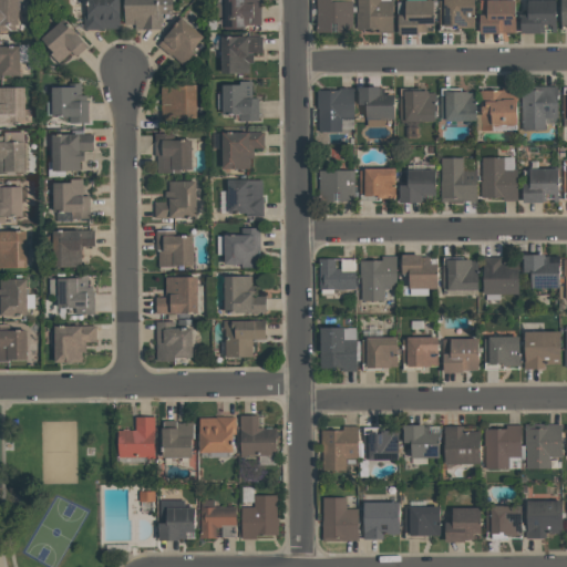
[(26,0),(26,10),(18,10),(19,24),(14,24),(14,30),(0,30),(0,0),(26,0)]
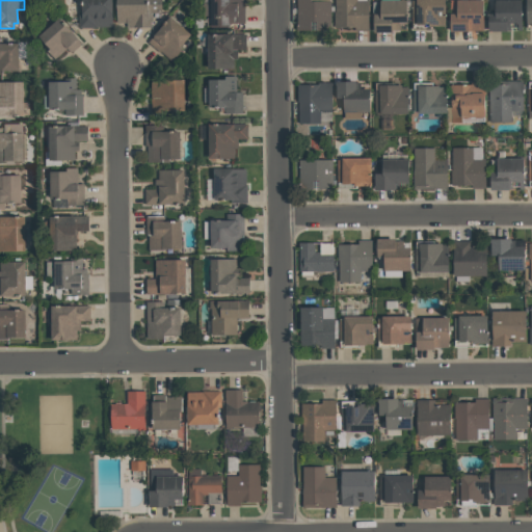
[(111,0),(111,26),(96,26),(96,28),(78,28),(78,11),(81,11),(81,0),(111,0)]
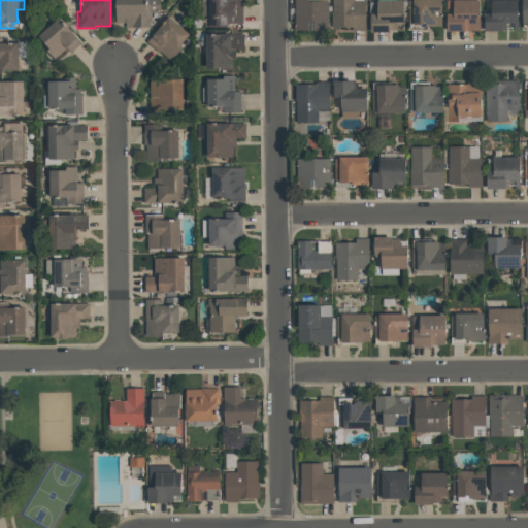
[(116,26),(116,0),(160,0),(160,12),(150,12),(150,26),(116,26)]
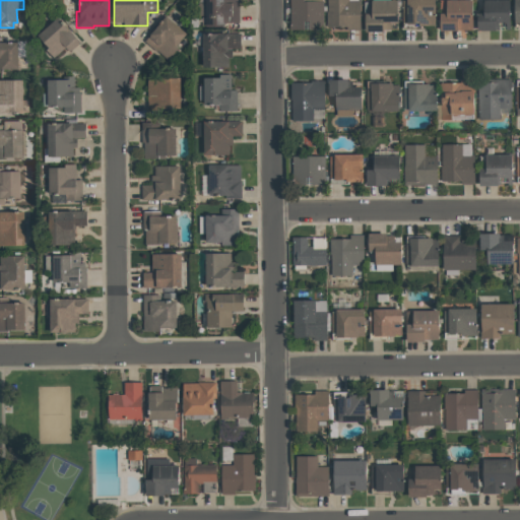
[(204,0),(238,0),(239,22),(223,22),(223,25),(205,26),(204,0)]
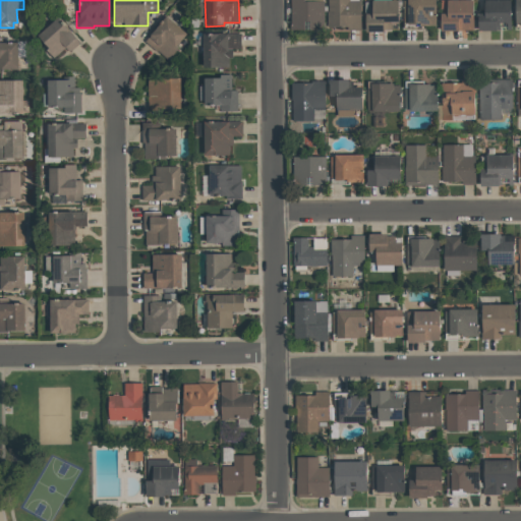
[(324,1),(324,30),(291,30),(291,0),(304,0),(304,1),(324,1)]
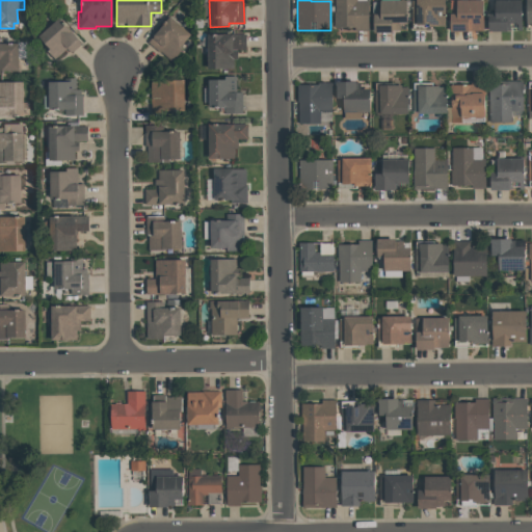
[(335,0),(368,0),(368,31),(355,31),(355,27),(335,27),(335,0)]
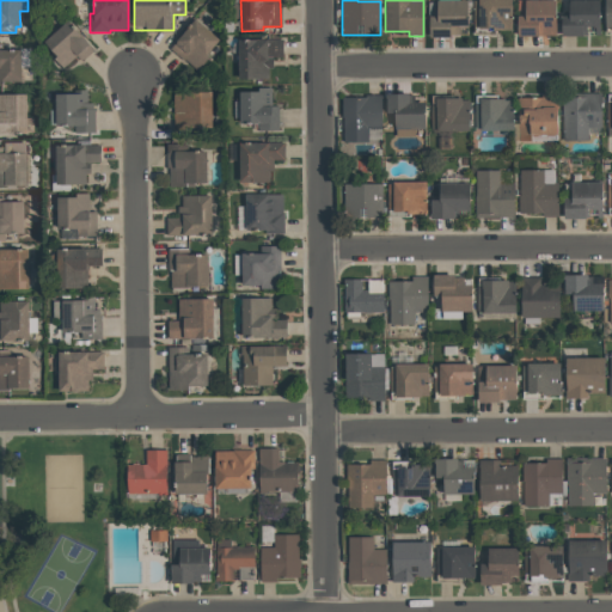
[(467,0),(467,26),(459,26),(459,34),(451,34),(451,35),(429,35),(429,14),(436,14),(436,0),(467,0)]
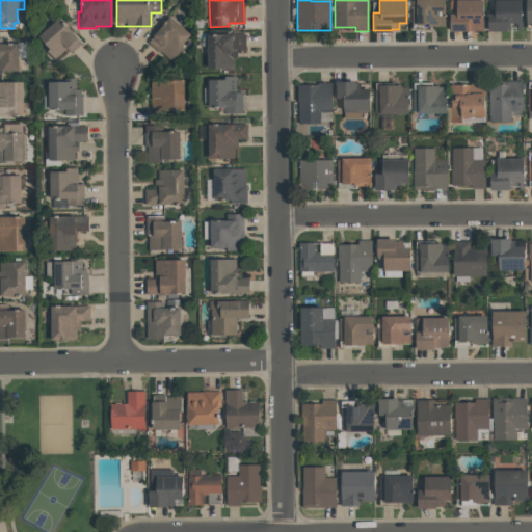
[(411,22),(410,0),(445,0),(445,25),(428,26),(428,23),(425,23),(425,24),(416,24),(416,22),(411,22)]
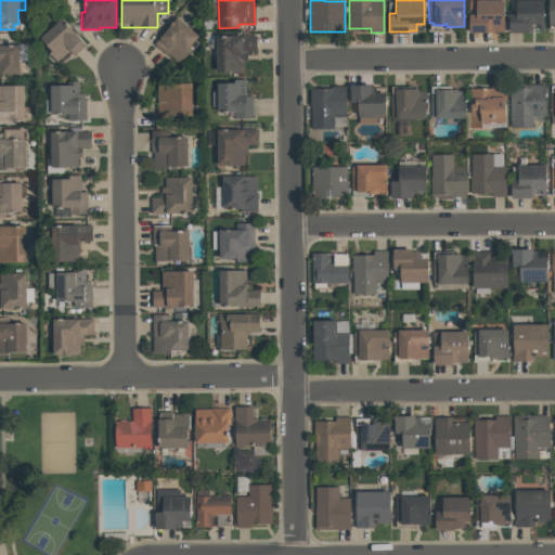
[(504,0),(504,33),(469,33),(469,14),(476,14),(476,9),(469,9),(469,0),(504,0)]
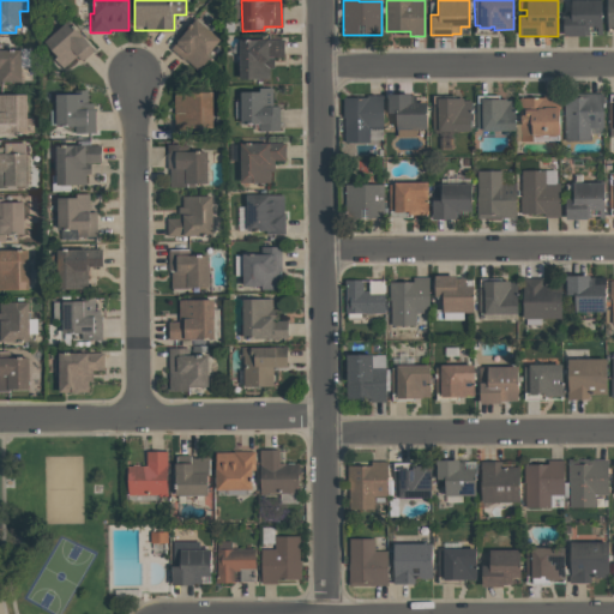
[(564,35),(563,16),(571,16),(571,0),(601,0),(602,35),(597,35),(596,25),(588,25),(588,34),(564,35)]
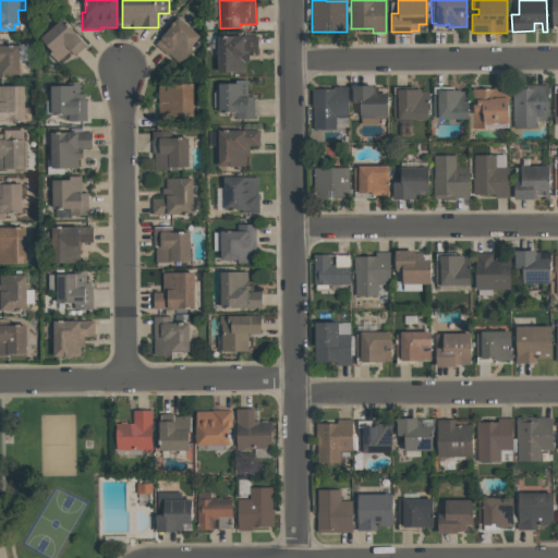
[(155,44),(178,16),(199,35),(189,49),(191,51),(180,64),(155,44)]
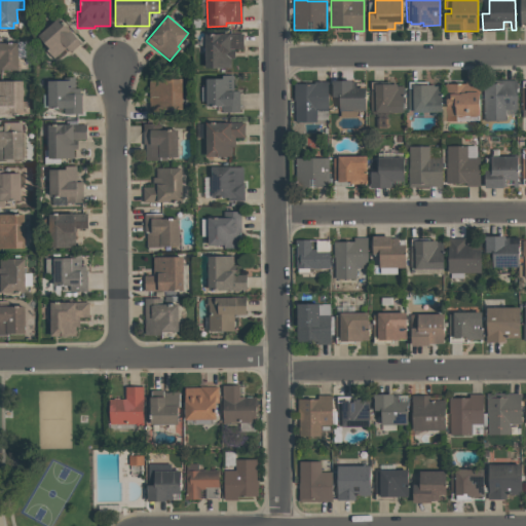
[(37,35),(59,16),(81,42),(70,52),(66,47),(53,59),(46,50),(49,48),(37,35)]
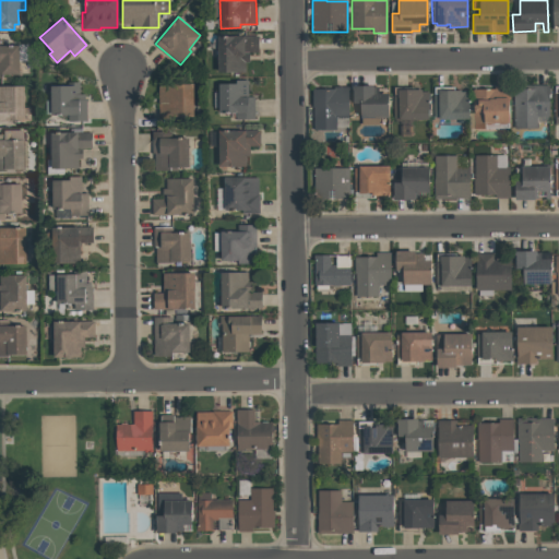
[(217,71),(217,36),(259,36),(258,52),(249,52),(249,62),(245,62),(245,72),(217,71)]
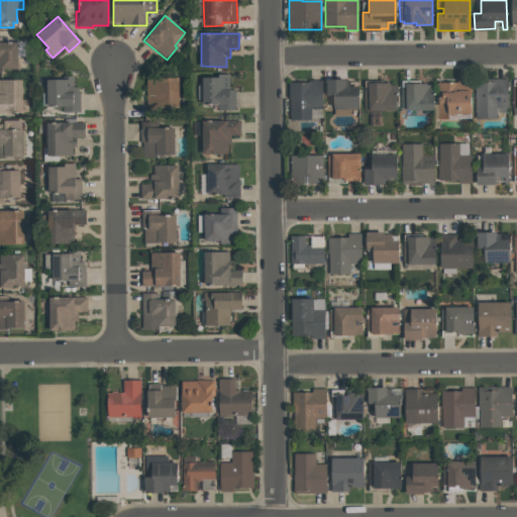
[(0,41),(17,40),(17,68),(2,68),(2,71),(0,71),(0,41)]
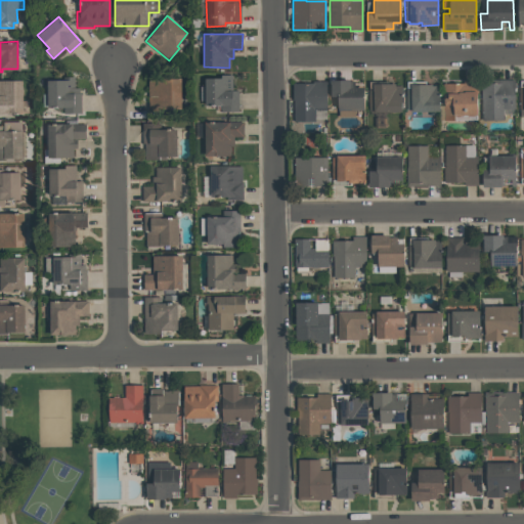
[(221,112),(221,104),(205,104),(205,78),(221,77),(221,75),(232,75),(232,90),(238,90),(238,112),(221,112)]
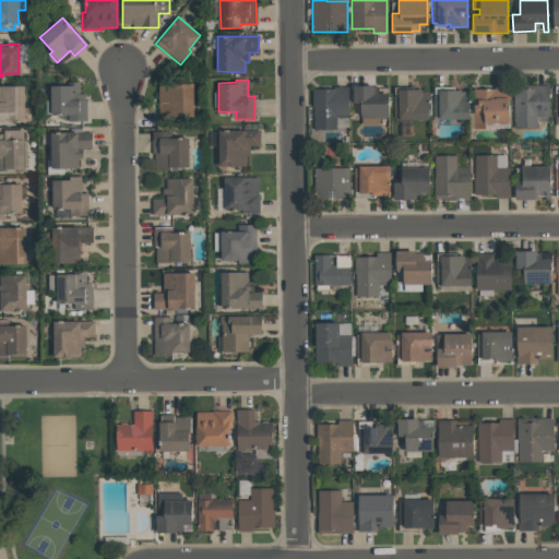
[(50,85),(70,85),(70,81),(80,81),(80,94),(84,94),(84,99),(86,99),(86,120),(68,120),(68,114),(50,114),(50,85)]
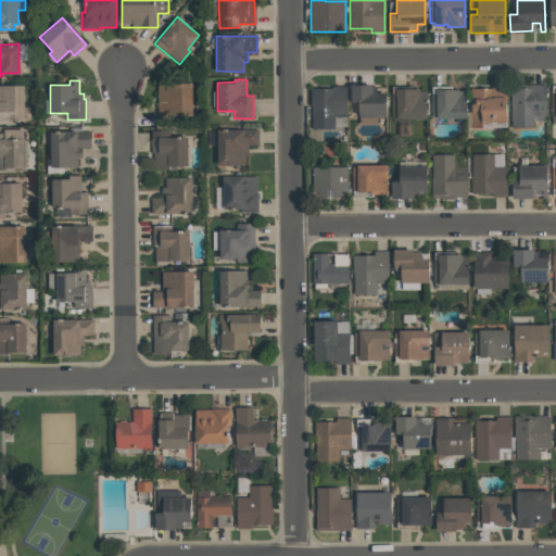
[(193,114),(158,115),(156,84),(192,83),(193,114)]
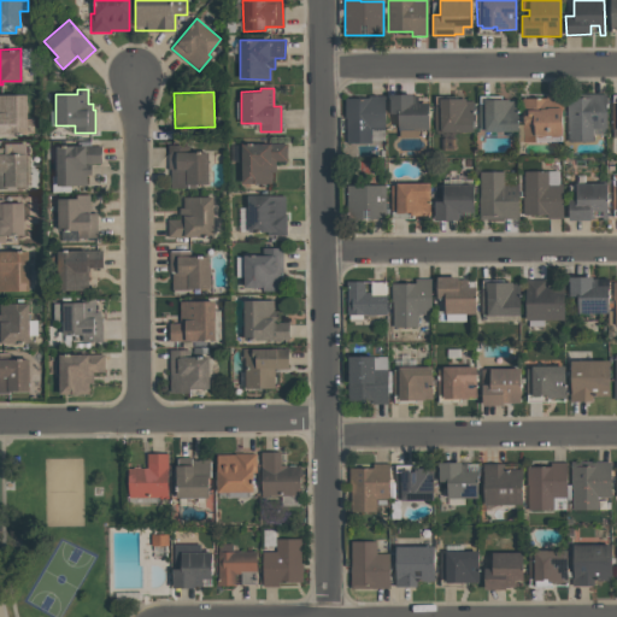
[(428,112),(428,128),(399,129),(398,113),(389,113),(389,93),(412,93),(412,113),(428,112)]
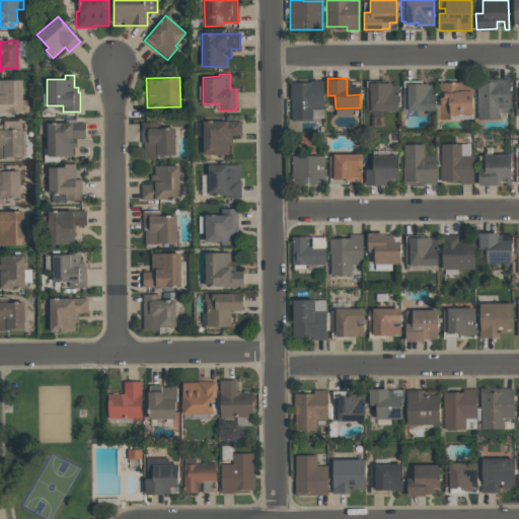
[(440,82),(459,82),(459,78),(472,78),(472,114),(470,114),(469,116),(464,116),(463,114),(459,114),(458,116),(452,116),(450,114),(450,120),(440,120),(440,82)]
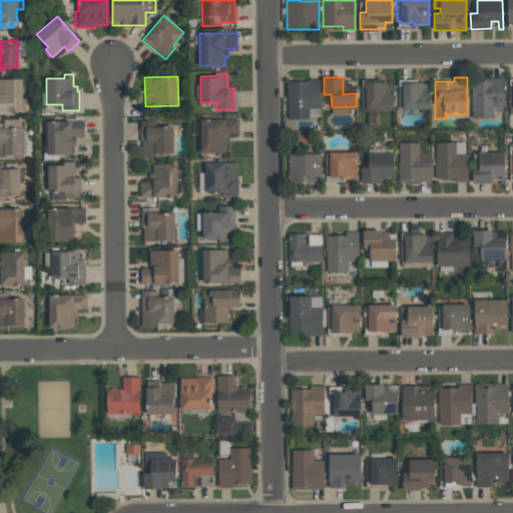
[(504,77),(504,106),(493,106),(493,117),(471,117),(471,80),(486,80),(486,77),(504,77)]
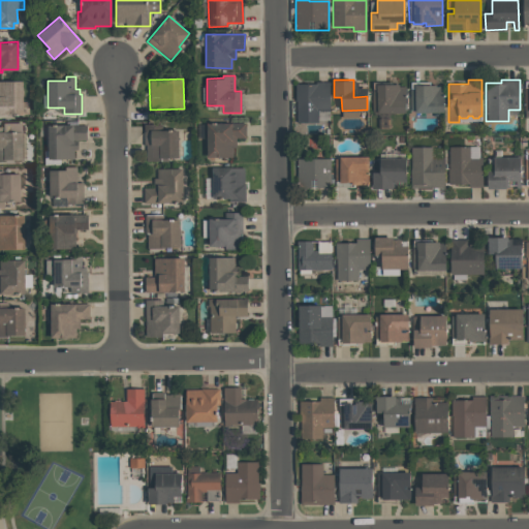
[(0,81),(23,81),(23,115),(0,115),(0,81)]
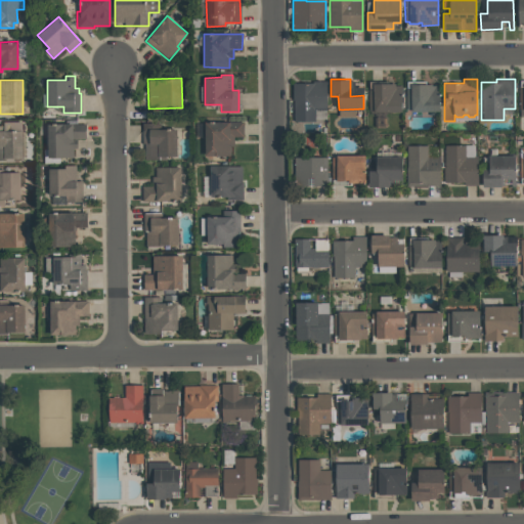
[(326,81),(326,110),(315,110),(315,121),(294,121),(294,83),(314,83),(314,81),(326,81)]
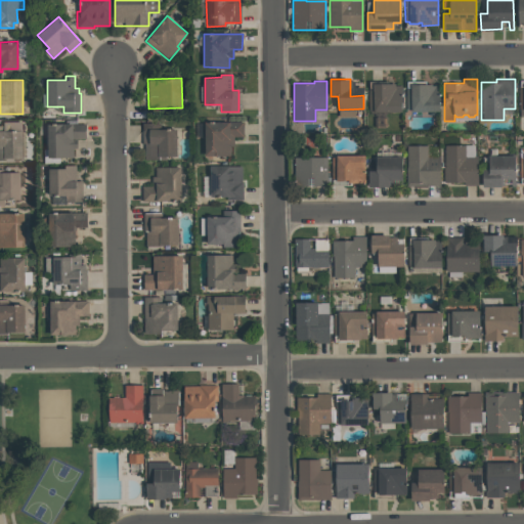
[(369,112),(368,87),(373,87),(373,83),(395,83),(395,85),(401,85),(402,112),(369,112)]
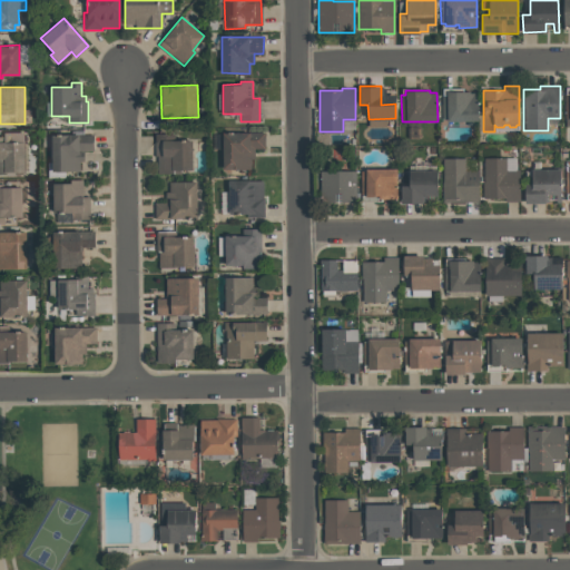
[(479,120),(448,121),(448,118),(442,119),(442,94),(446,94),(446,91),(470,91),(470,92),(479,92),(479,120)]
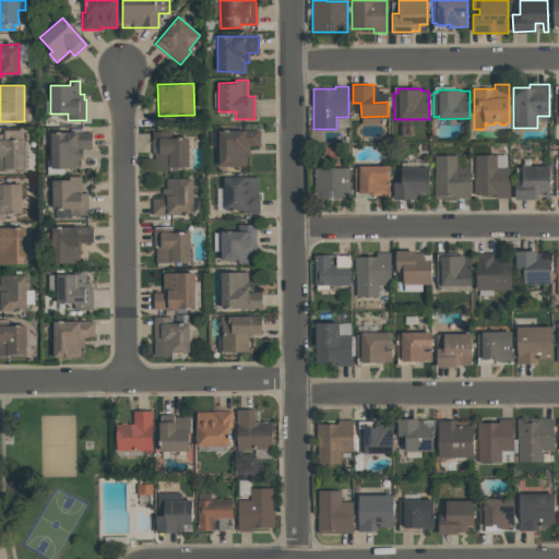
[(3,130),(23,129),(24,168),(7,168),(7,170),(0,170),(0,133),(3,133),(3,130)]
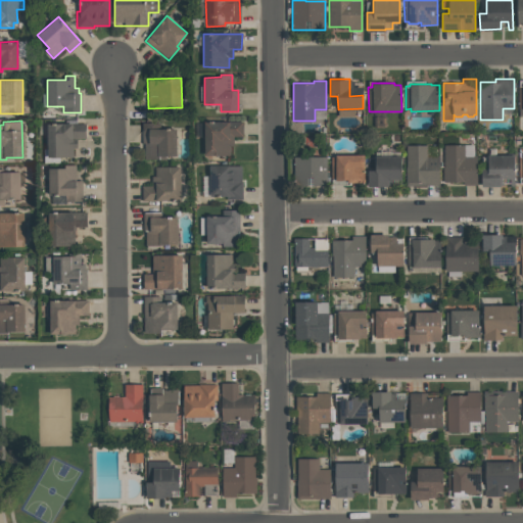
[(176,128),(176,154),(164,154),(164,158),(144,159),(144,143),(141,143),(141,122),(158,122),(158,128),(176,128)]
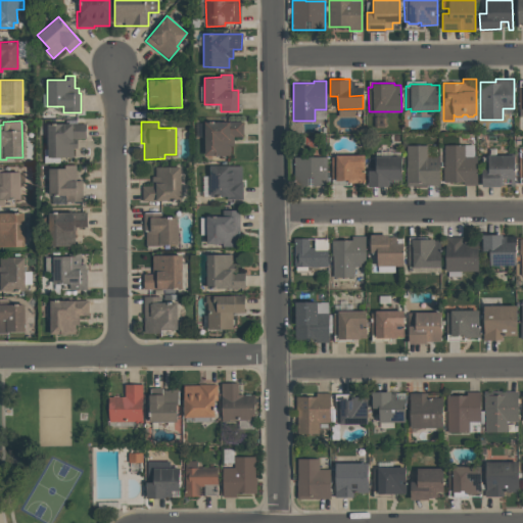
[(204,123),(243,122),(243,136),(233,136),(234,145),(230,145),(230,154),(205,155),(204,123)]
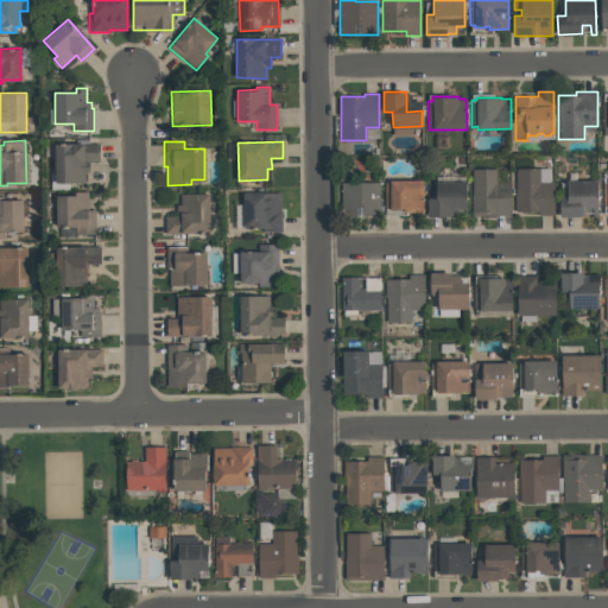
[(100,144),(100,160),(88,160),(88,171),(84,171),(84,182),(56,183),(55,144),(84,143),(84,144),(100,144)]
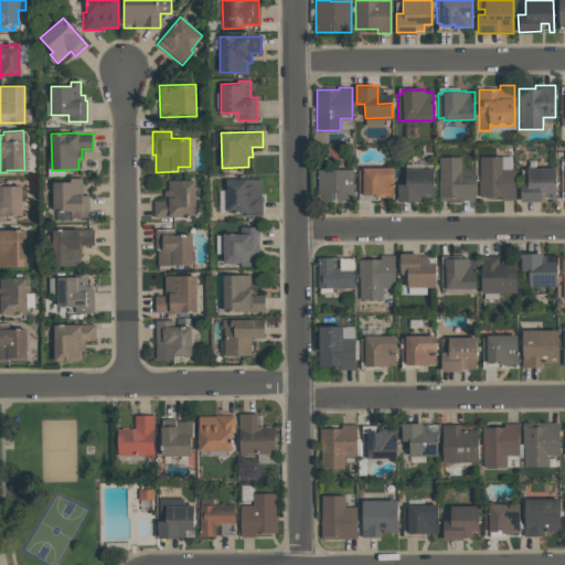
[(515,200),(500,200),(500,196),(479,196),(479,156),(501,156),(501,169),(514,169),(515,200)]
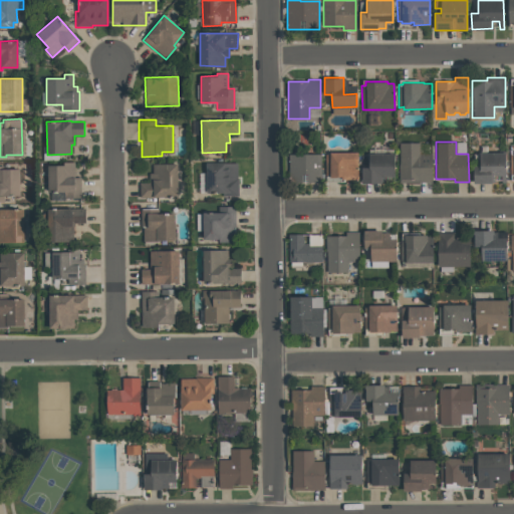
[(399,143),(420,143),(420,154),(431,153),(431,182),(399,182),(399,143)]
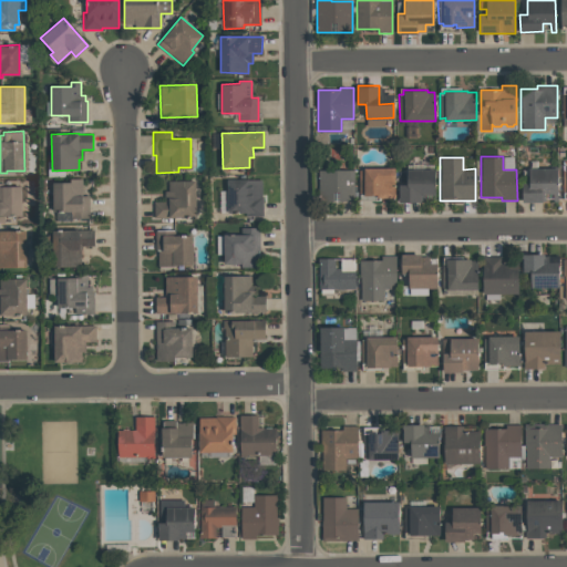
[(394,168),(394,198),(379,198),(379,194),(373,194),(373,197),(364,197),(364,195),(360,195),(360,171),(364,171),(364,168),(394,168)]
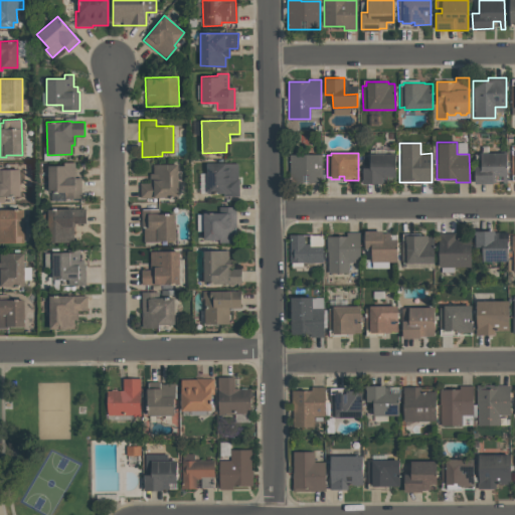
[(475,166),(481,166),(481,153),(506,153),(506,184),(502,184),(502,175),(495,175),(495,183),(475,183),(475,166)]
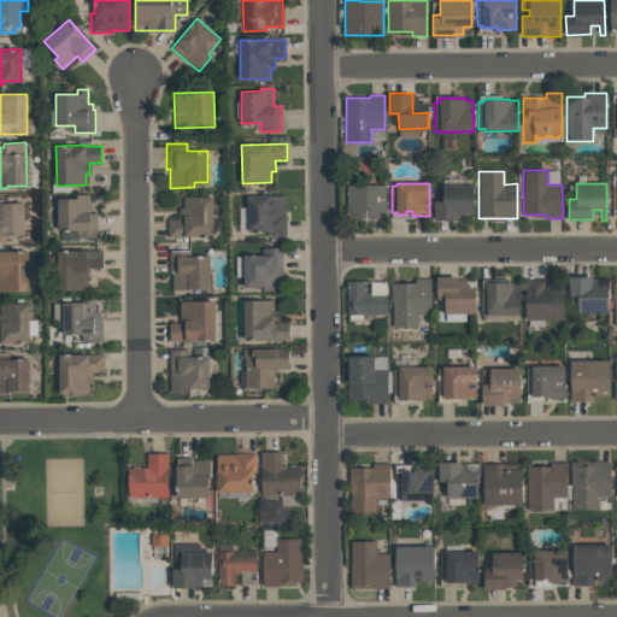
[(347,219),(347,186),(386,184),(386,219),(369,219),(369,209),(363,209),(363,219),(347,219)]
